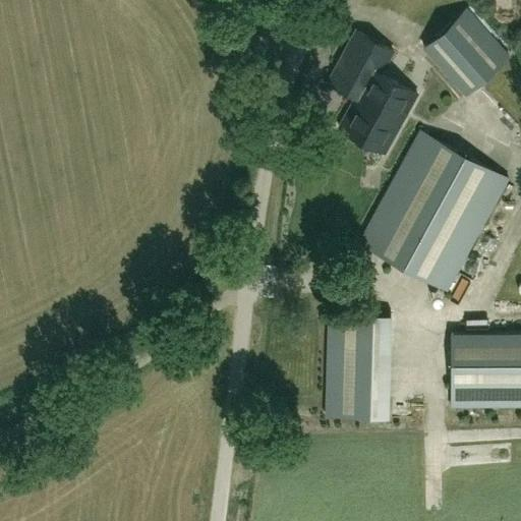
[(511,54),(467,7),(423,46),(465,95),(511,54)]
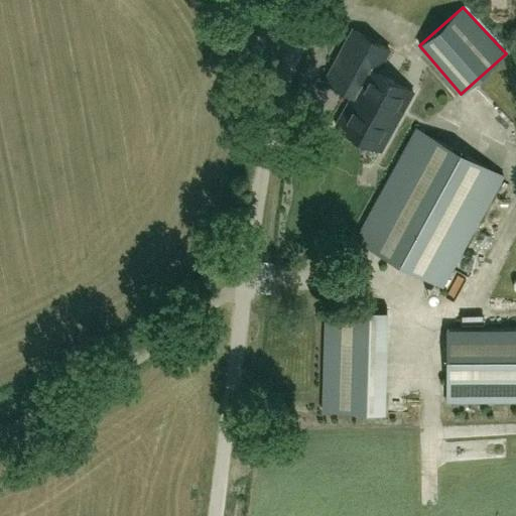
[(382,149),(413,91),(378,72),(390,49),(354,28),(325,81),(353,96),(337,124),(382,149)]
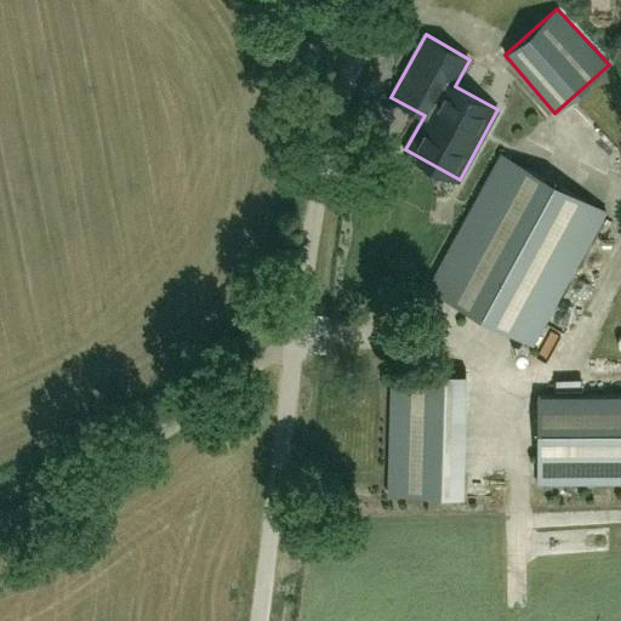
[(608,211),(502,153),(427,289),(533,345),(608,211)]
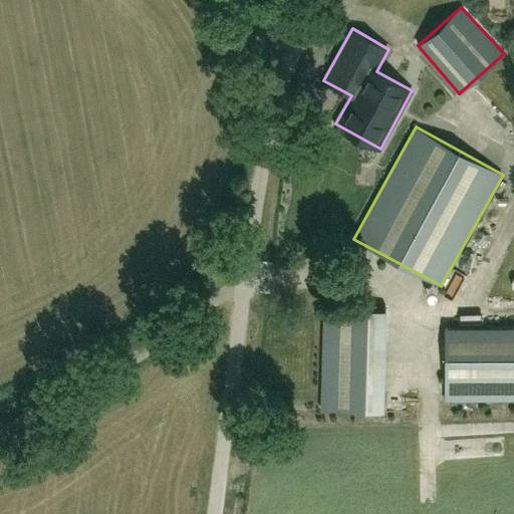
[(386,309),(324,307),(321,409),(381,411),(386,309)]
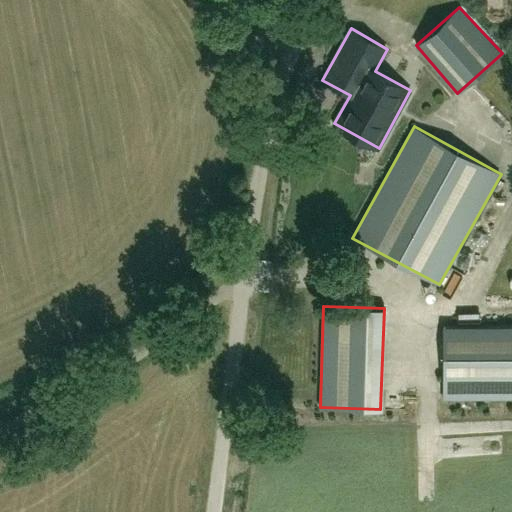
[(511,328),(443,328),(443,400),(511,400),(511,328)]
